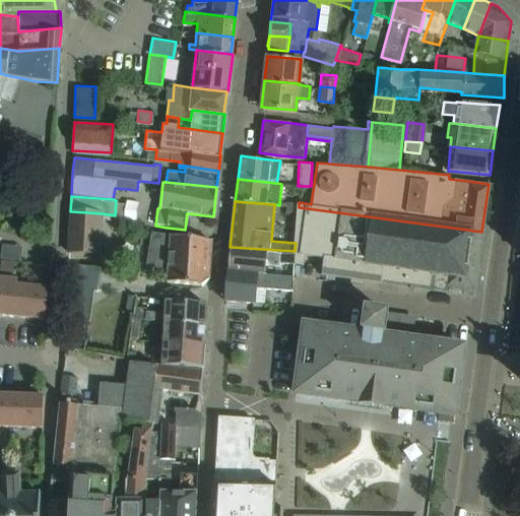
[(476,265),(481,232),(299,207),(296,243),(295,251),(294,261),(303,262),(304,253),(323,256),(321,271),(449,289),(450,287),(470,289),(474,265),(476,265)]
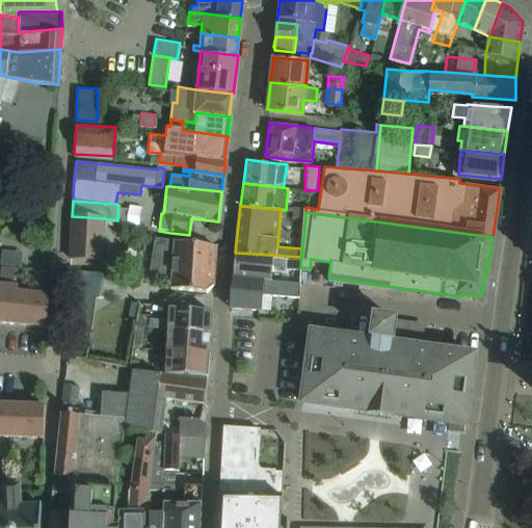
[(100,257),(103,218),(72,216),(69,255),(100,257)]
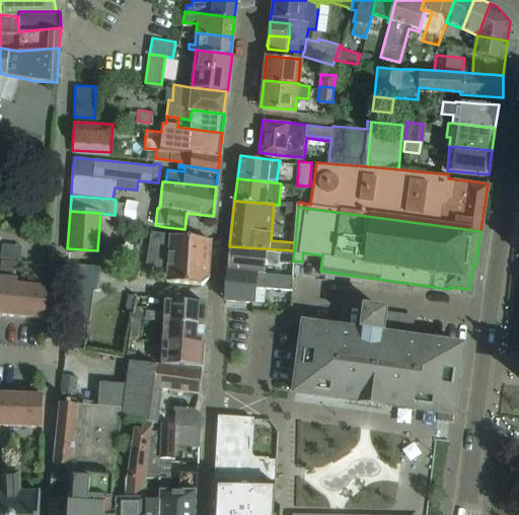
[(147,256),(209,261),(210,238),(149,234),(147,256)]
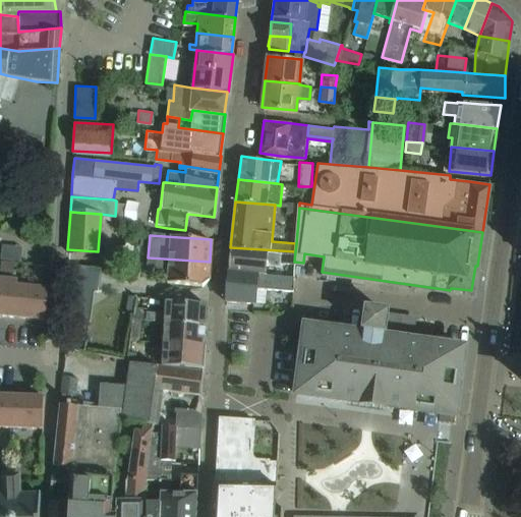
[(230,247),(228,268),(265,273),(266,264),(279,265),(280,261),(286,261),(294,262),(295,251),(230,247)]
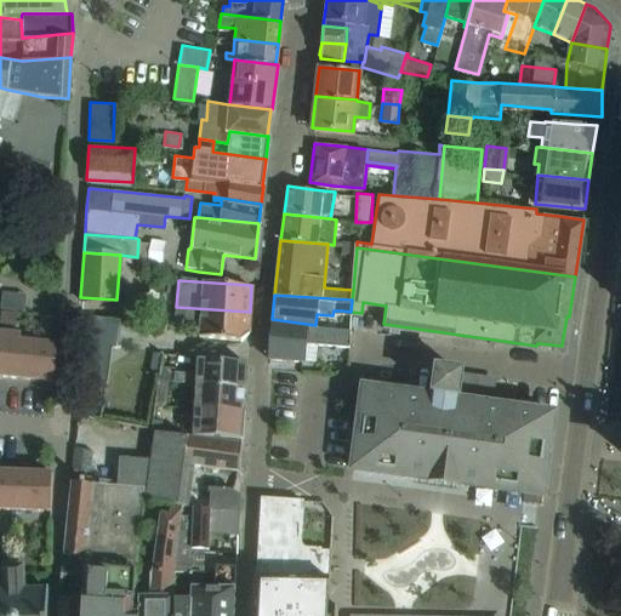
[(249,331),(250,312),(176,307),(175,315),(198,318),(195,335),(216,336),(240,338),(249,331)]
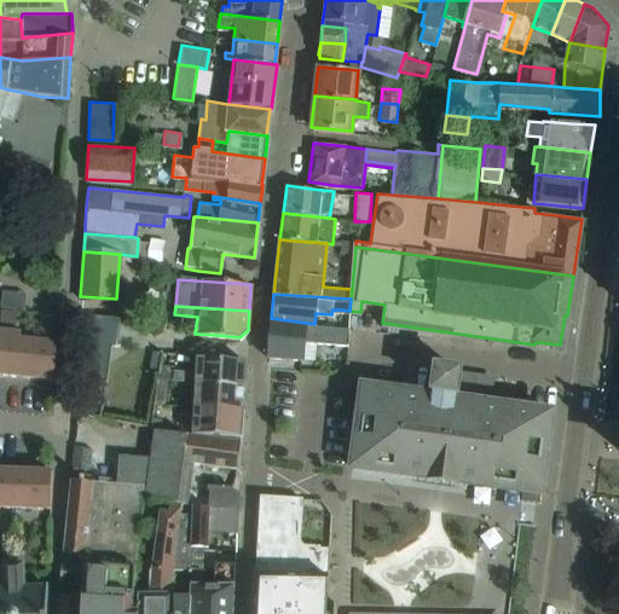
[(0,307),(0,322),(12,324),(13,310),(0,307)]
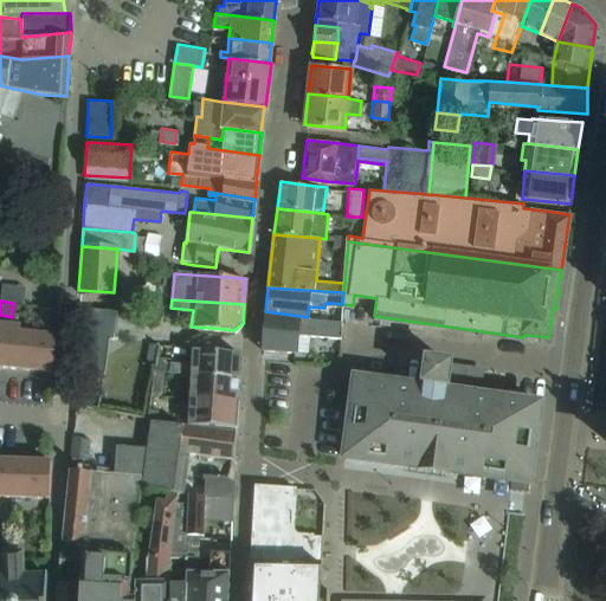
[(79,312),(77,330),(109,334),(113,307),(81,303),(79,312)]
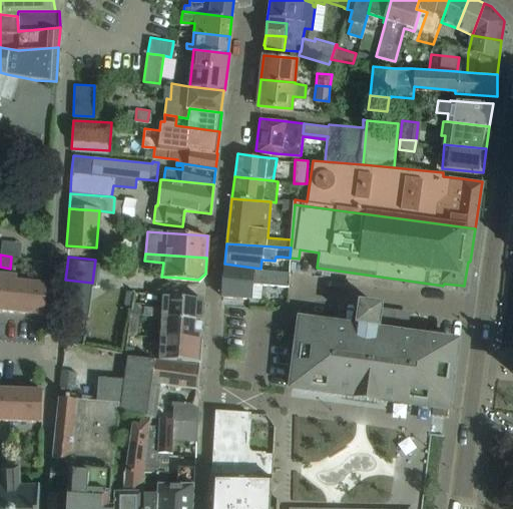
[(47,261),(35,260),(33,276),(45,277),(47,261)]
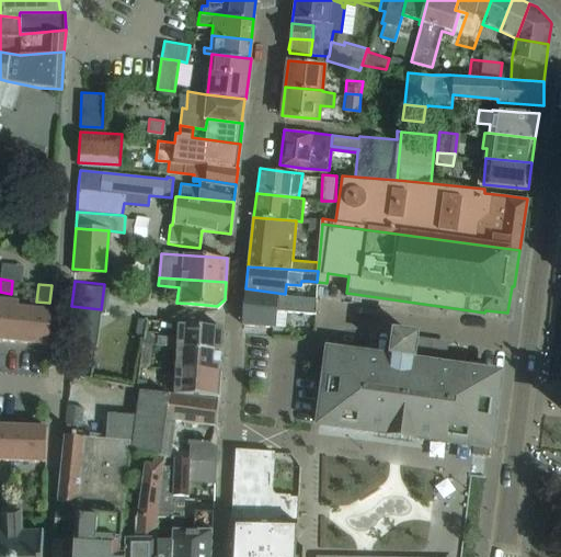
[(245,288),(242,322),(275,326),(276,309),(284,309),(315,311),(316,297),(305,296),(285,294),(245,288)]
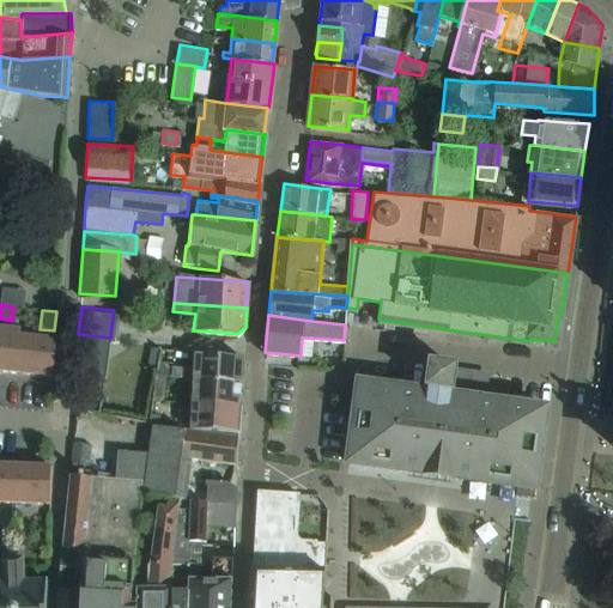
[(0,369),(10,370),(30,372),(53,375),(56,338),(35,335),(32,334),(16,333),(16,324),(0,323),(0,369)]
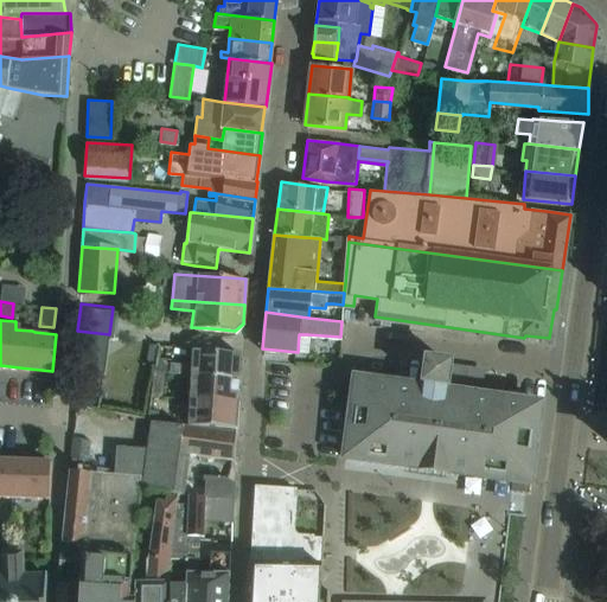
[(190,372),(238,376),(241,352),(191,348),(191,363),(171,363),(171,357),(157,356),(154,370),(164,370),(190,372)]
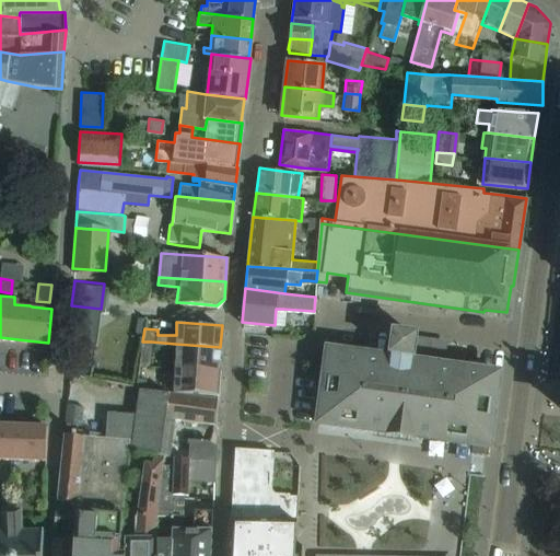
[(439,350),(441,338),(394,332),(391,357),(327,348),(317,421),(474,443),(473,450),(470,450),(470,451),(489,454),(489,452),(487,452),(488,444),(489,444),(499,371),(430,362),(430,359),(434,359),(435,350),(439,350)]
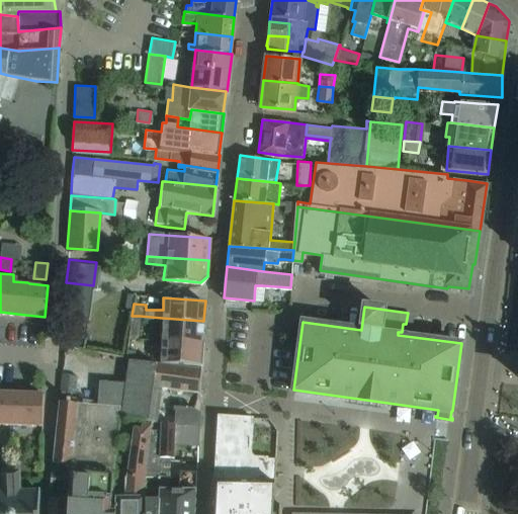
[(138,337),(140,316),(132,316),(128,336),(138,337)]
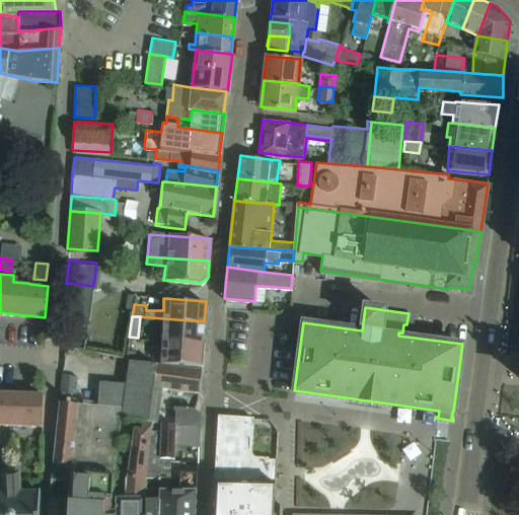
[(203,342),(204,321),(162,318),(161,339),(203,342)]
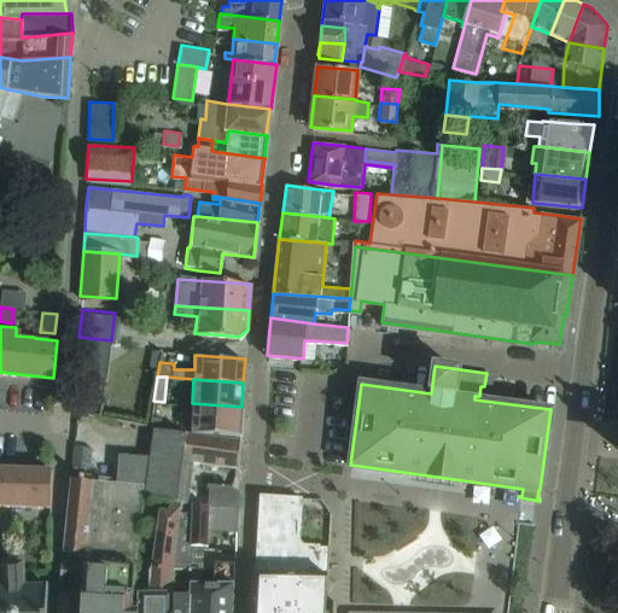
[(240,435),(242,407),(192,403),(191,431),(216,433),(240,435)]
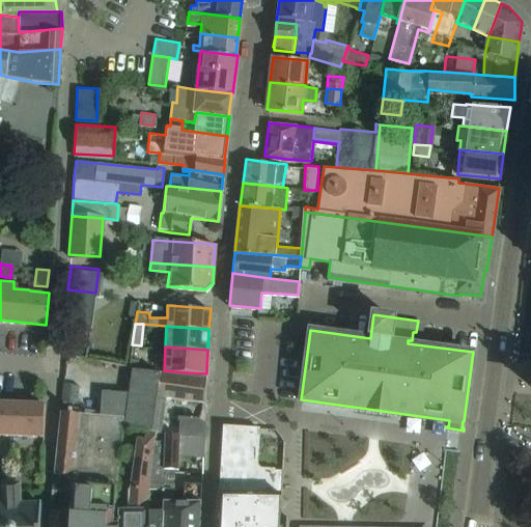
[(158,433),(202,438),(203,422),(196,418),(179,417),(178,421),(161,420),(165,397),(204,401),(206,378),(132,368),(128,418),(127,426),(145,430),(145,432),(158,433)]
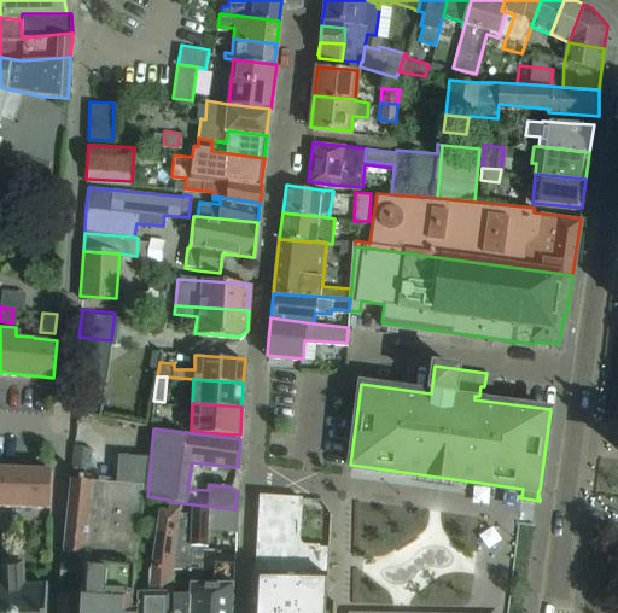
[(51,468),(0,466),(0,503),(50,506),(51,468)]
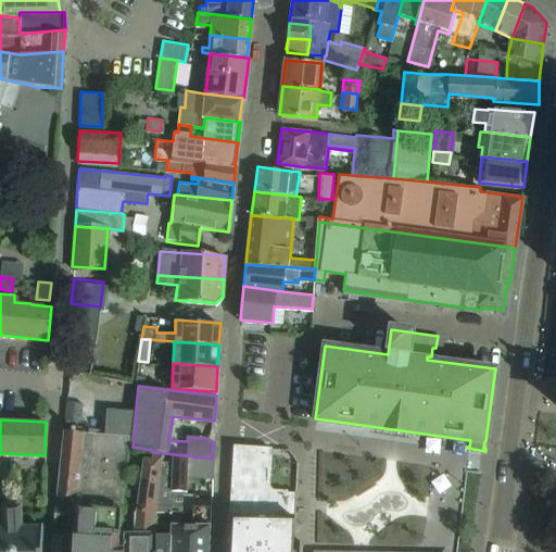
[(134,438),(106,435),(87,433),(85,433),(63,429),(54,509),(77,509),(76,525),(76,534),(74,551),(118,551),(122,526),(118,525),(127,447),(133,447),(134,438)]
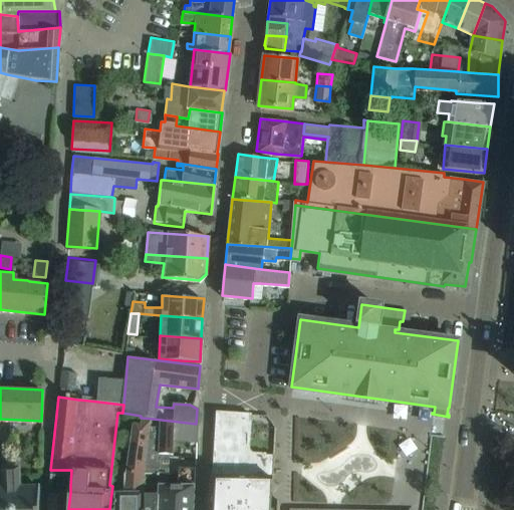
[(247,452),(245,446),(246,421),(249,421),(250,414),(251,414),(251,413),(216,410),(209,509),(270,509),(272,478),(272,477),(273,453),(272,453),(272,454),(264,453),(264,456),(253,455),(247,452)]
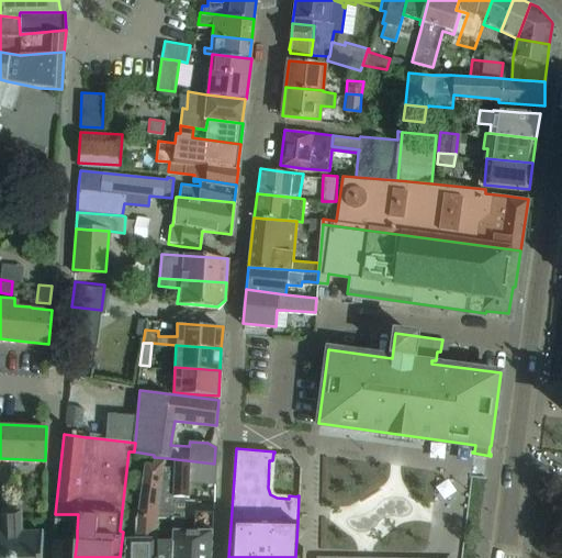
[(123,532),(120,557),(141,557),(142,545),(157,545),(160,520),(171,520),(175,482),(164,482),(167,458),(154,457),(153,466),(145,462),(134,532),(123,532)]
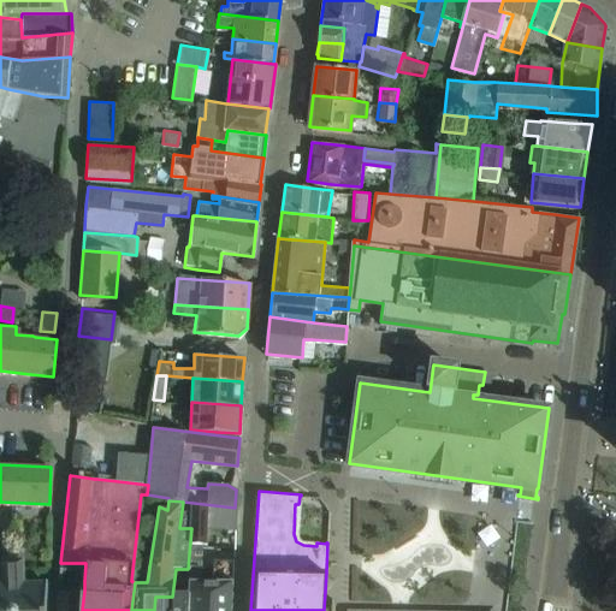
[(234,526),(235,508),(183,502),(179,528),(191,528),(188,569),(176,569),(171,610),(231,610),(235,555),(235,526),(234,526)]
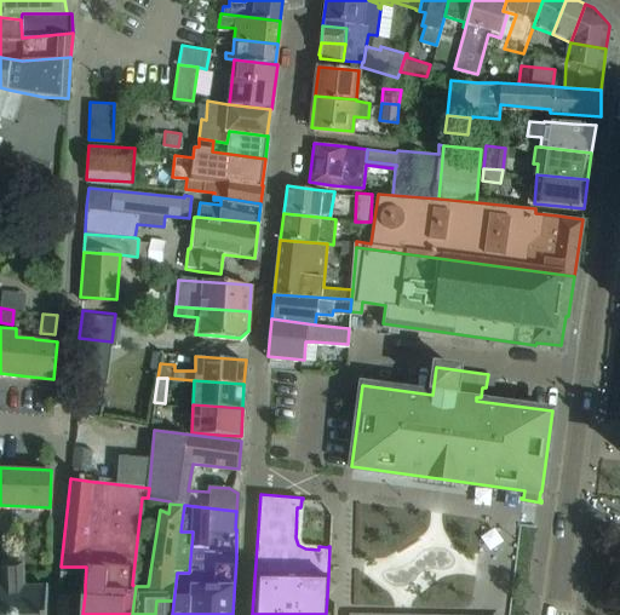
[(340,533),(315,530),(314,540),(339,542),(340,533)]
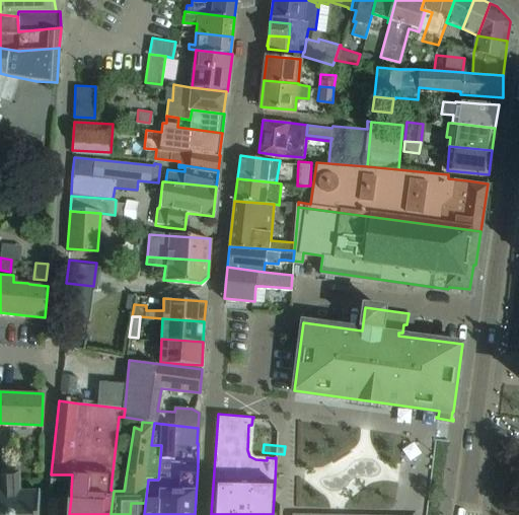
[(0,514),(39,514),(40,490),(18,489),(18,471),(0,470),(0,484),(0,514)]
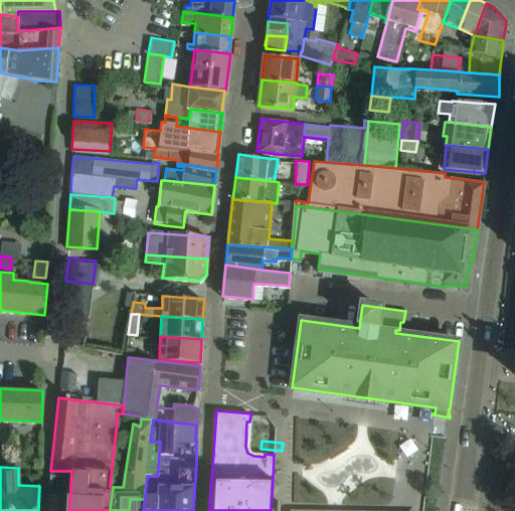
[(49,483),(70,486),(71,471),(50,471),(49,483)]
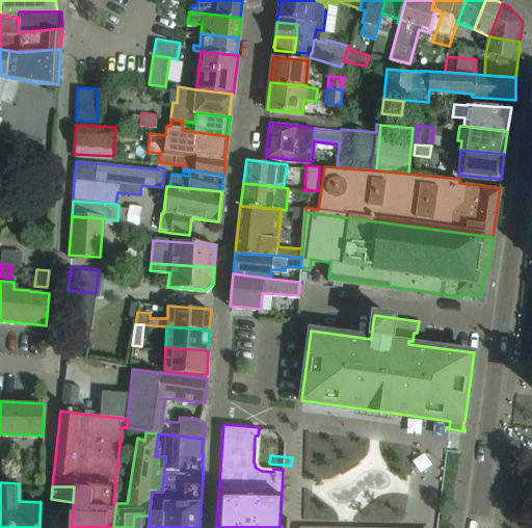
[(71,527),(73,510),(50,509),(49,527),(71,527)]
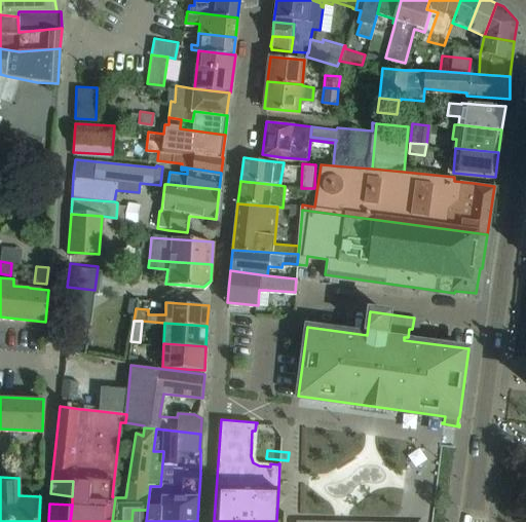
[(133,510),(132,521),(146,521),(147,510),(133,510)]
